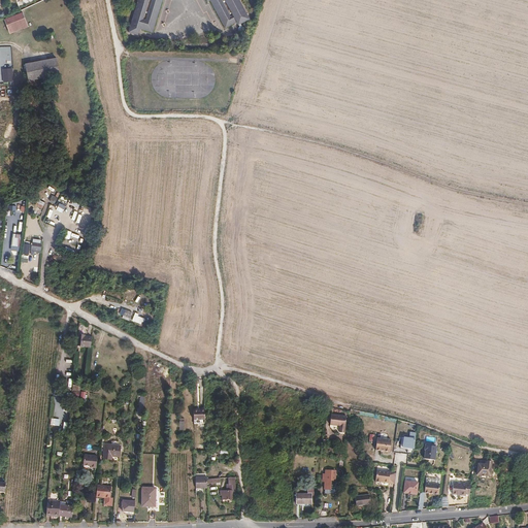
[(136,0),(127,31),(137,34),(139,28),(152,32),(161,0),(205,0),(206,1),(207,0),(208,0),(224,28),(235,22),(236,25),(248,19),(242,7),(241,7),(238,2),(239,1),(238,0),(136,0)]
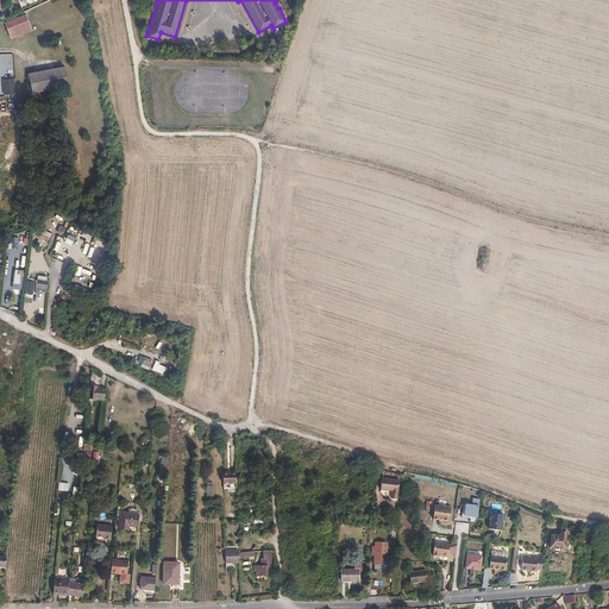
[(31,31),(25,14),(6,22),(12,38),(31,31)]
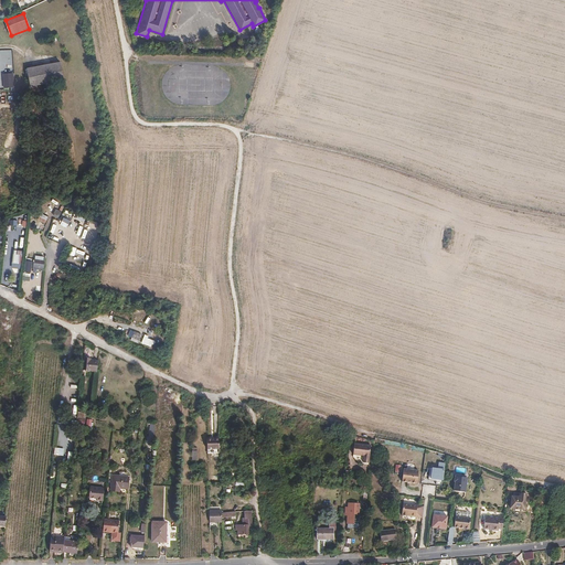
[(61,62),(28,67),(31,87),(64,81),(61,62)]
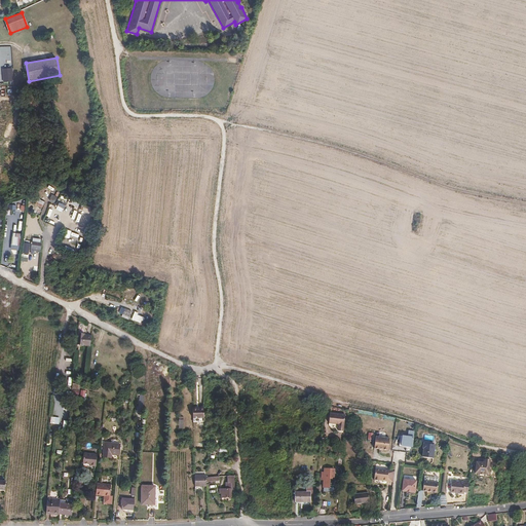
[(2,68),(2,82),(12,81),(12,68),(2,68)]
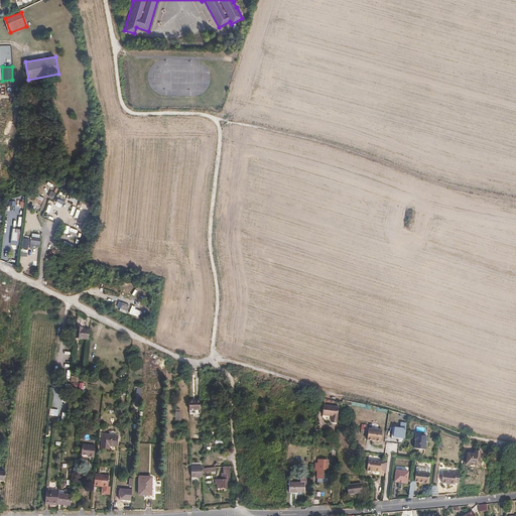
[(60,209),(63,202),(56,199),(53,205),(60,209)]
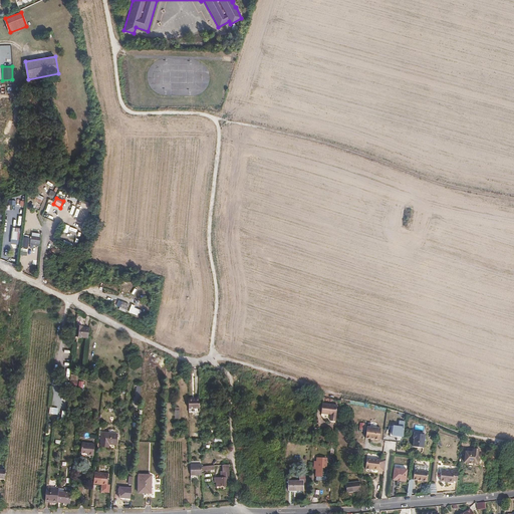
[(81,212),(75,210),(73,217),(79,219),(81,212)]
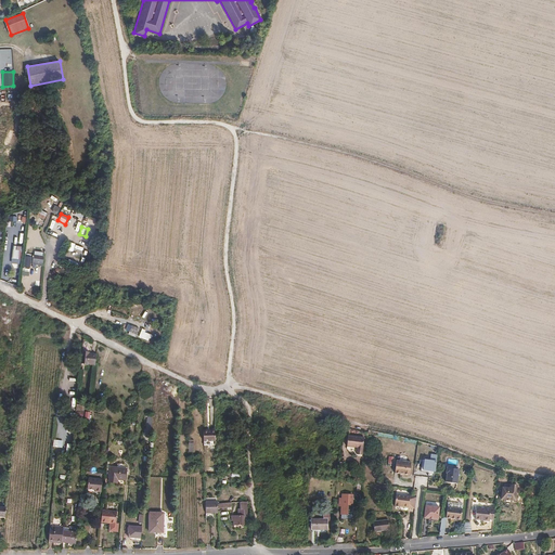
[(26,241),(35,242),(36,233),(27,233),(26,241)]
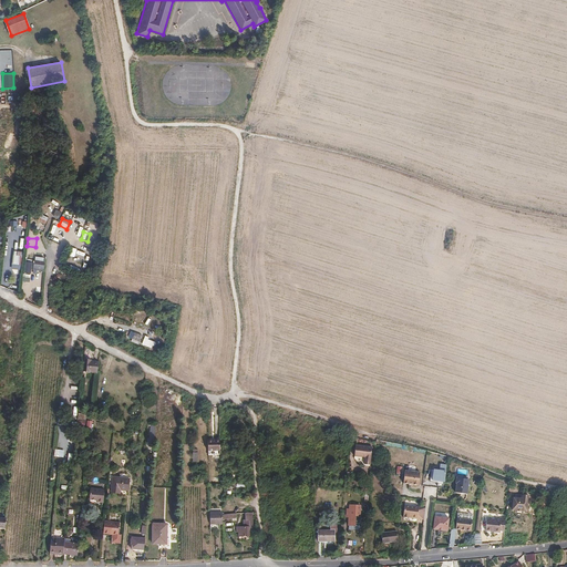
[(18,269),(20,251),(12,250),(10,268),(18,269)]
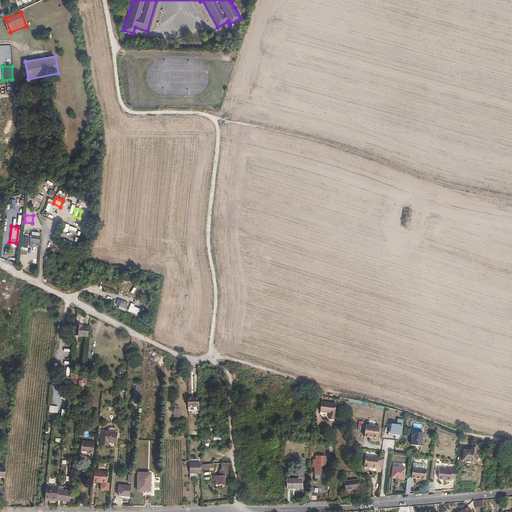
[(39,245),(40,233),(31,232),(29,244),(39,245)]
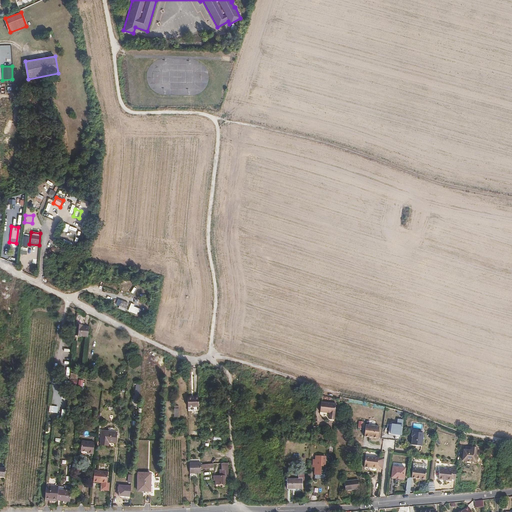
[(117,309),(139,318),(142,310),(133,306),(134,305),(117,299),(115,304),(118,305),(117,309)]
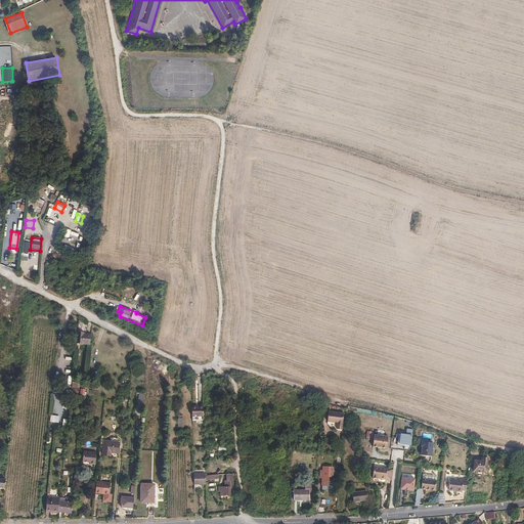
[(84,334),(78,333),(77,339),(77,344),(90,345),(91,336),(84,335),(84,334)]
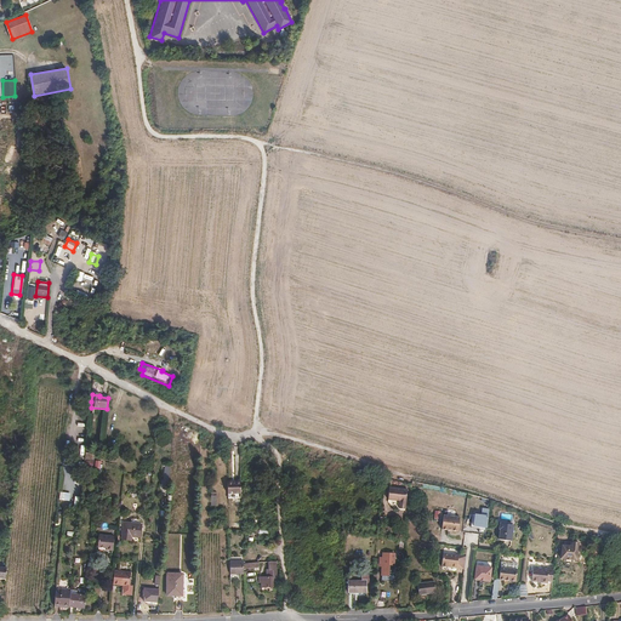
[(241,489),(228,489),(228,500),(241,500),(241,489)]
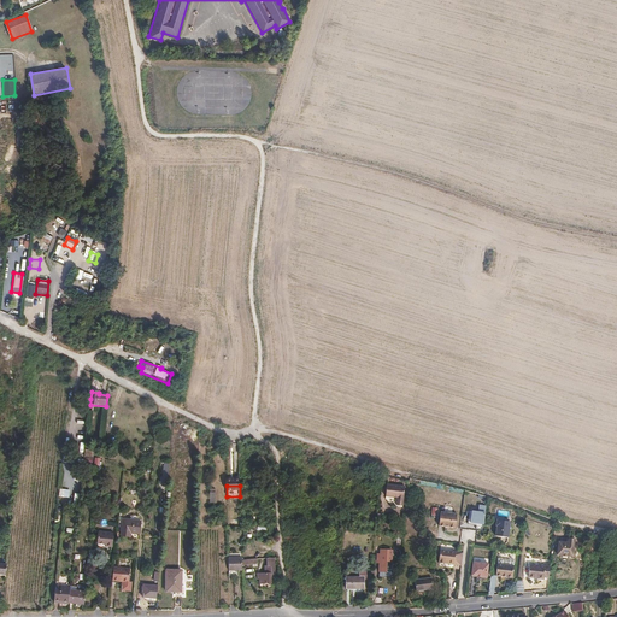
[(399,504),(401,488),(389,487),(387,503),(399,504)]
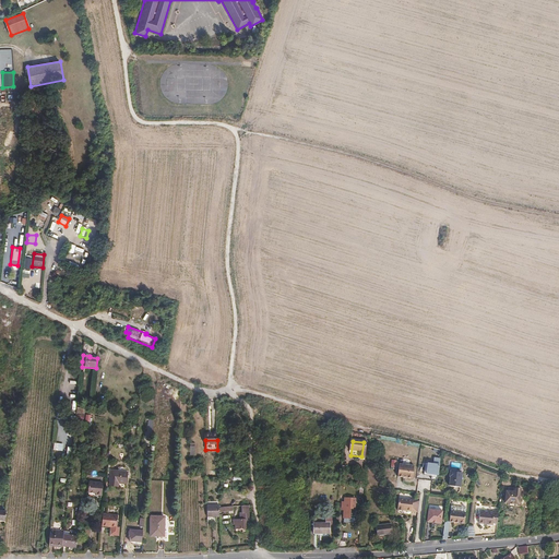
[(437,475),(438,459),(431,458),(431,464),(424,463),(421,475),(425,475),(425,473),(430,474),(429,479),(435,479),(435,475),(437,475)]
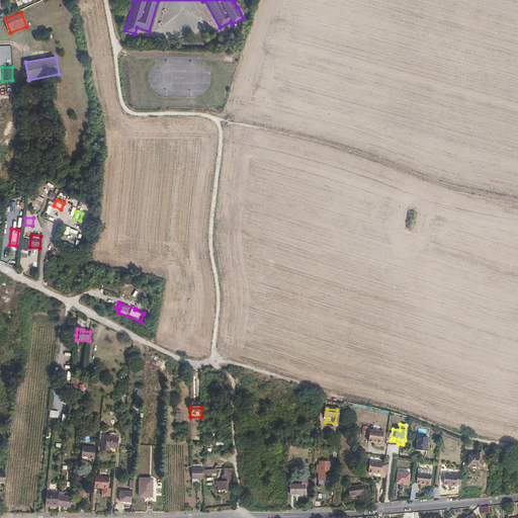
[(117,450),(118,439),(102,437),(101,450),(109,451),(109,449),(117,450)]
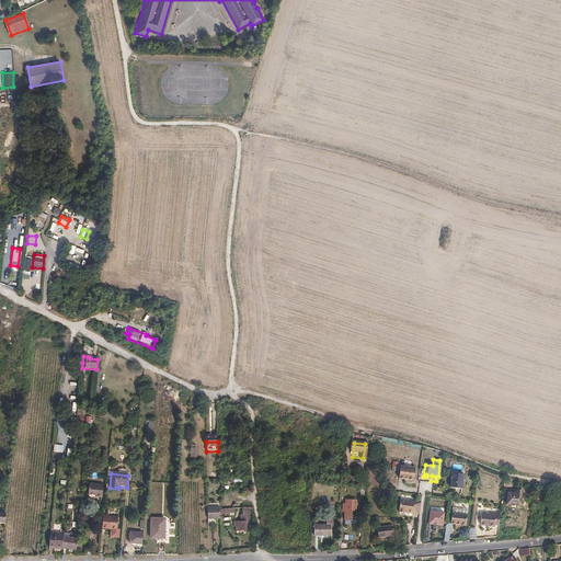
[(462,490),(462,474),(449,473),(448,490),(462,490)]
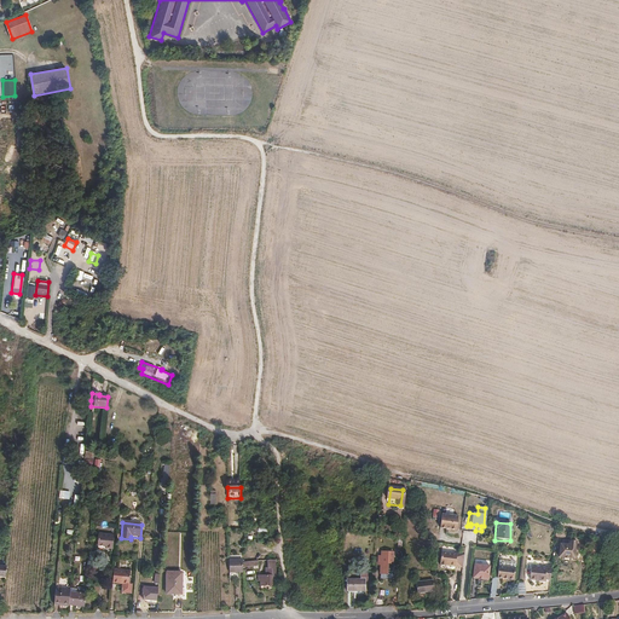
[(113,549),(114,534),(99,533),(98,545),(106,547),(105,548),(113,549)]
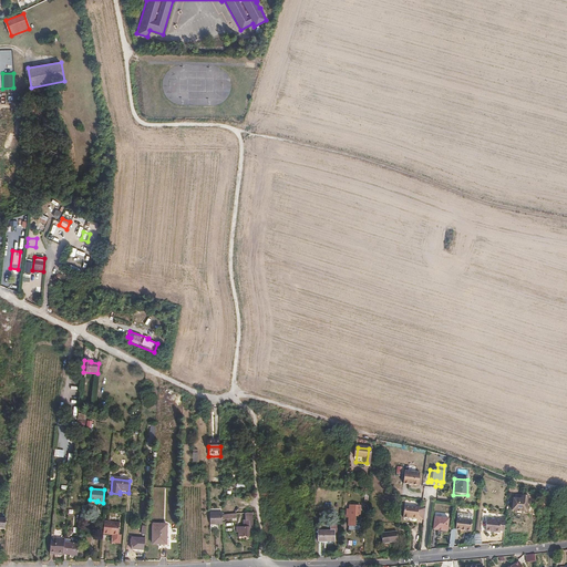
[(522,495),(522,500),(515,498),(514,511),(528,513),(531,496),(522,495)]
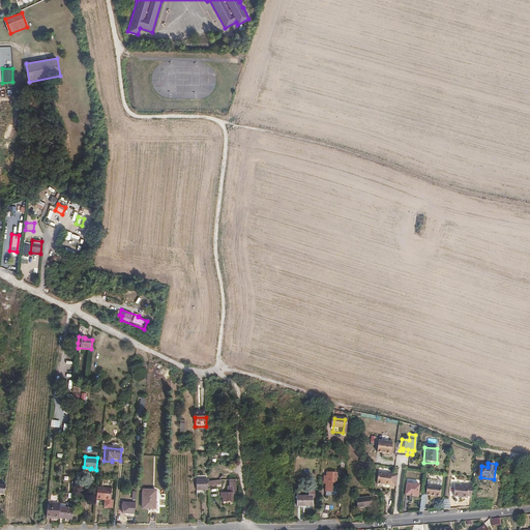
[(335,482),(336,473),(327,472),(327,476),(325,476),(324,482),(326,482),(325,491),(331,491),(332,482),(335,482)]
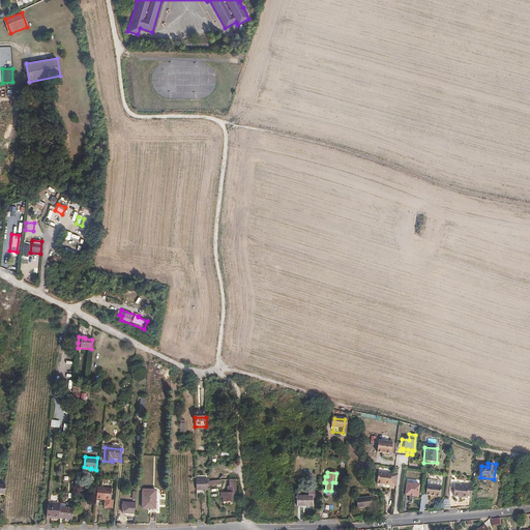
[(382,482),(384,483),(386,473),(378,472),(377,483),(382,484),(382,482)]
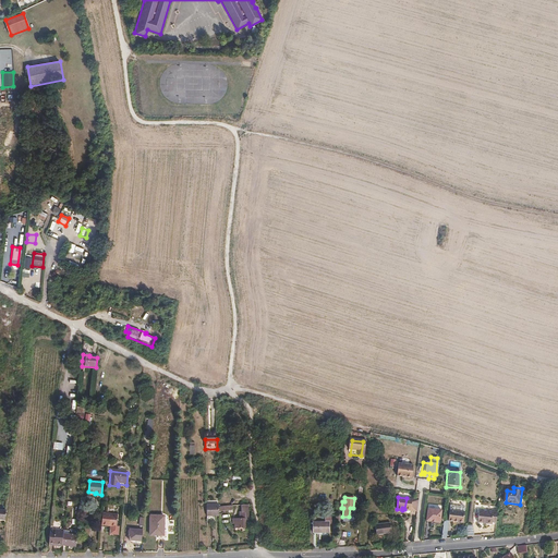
[(419,499),(417,499),(407,498),(404,509),(416,510),(419,499)]
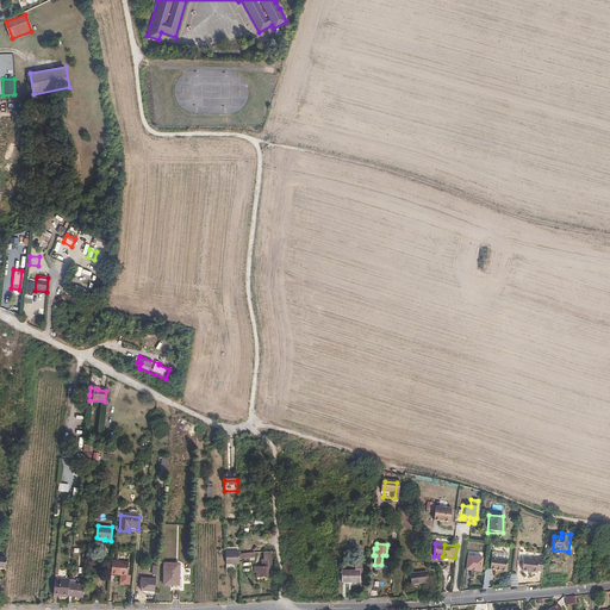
[(478,572),(480,559),(465,556),(464,570),(478,572)]
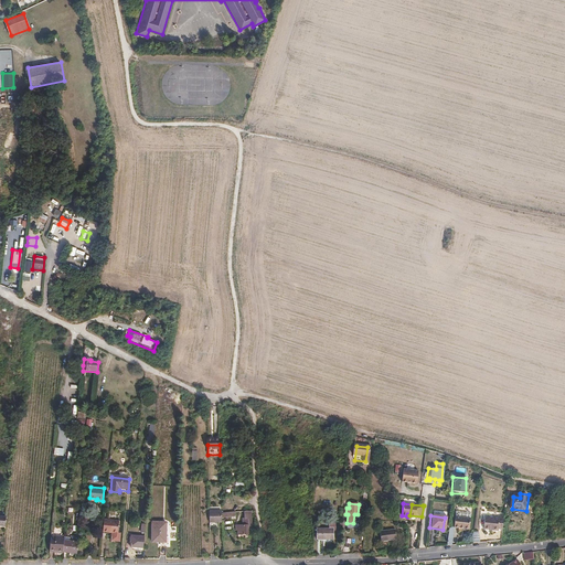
[(489,529),(502,531),(503,516),(499,515),(498,519),(487,518),(484,530),(489,530),(489,529)]
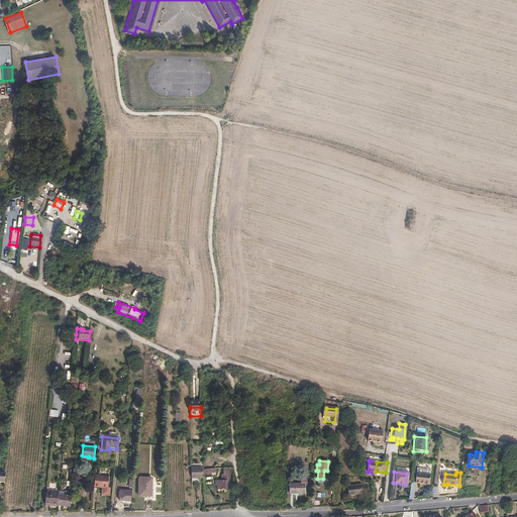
[(192,484),(203,483),(203,473),(192,474),(192,484)]
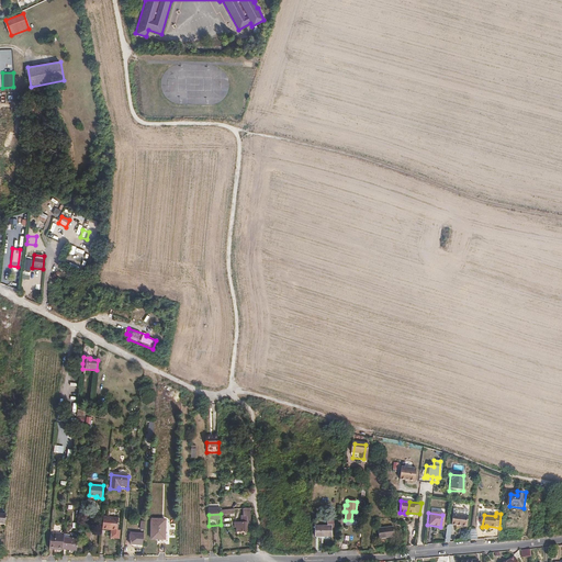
[(464,526),(465,516),(450,514),(449,525),(464,526)]
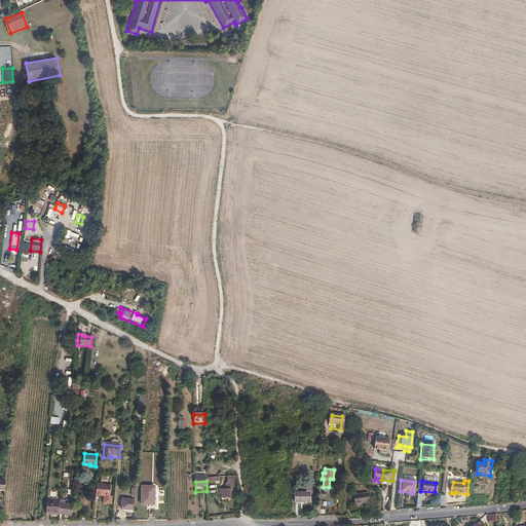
[(98,484),(97,494),(104,495),(103,503),(113,504),(115,487),(98,484)]
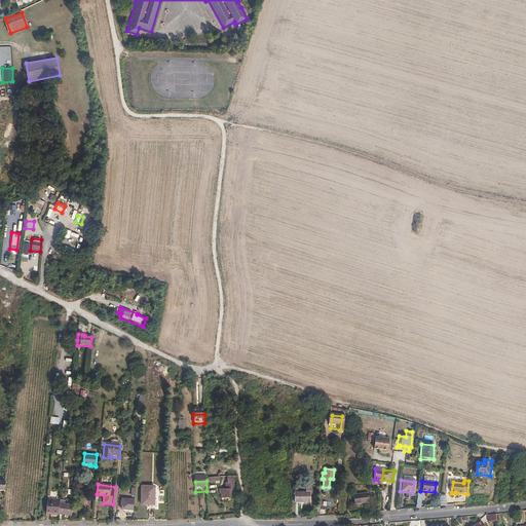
[(154,499),(155,490),(147,490),(147,492),(142,492),(141,504),(154,505),(154,508),(157,508),(157,499),(154,499)]
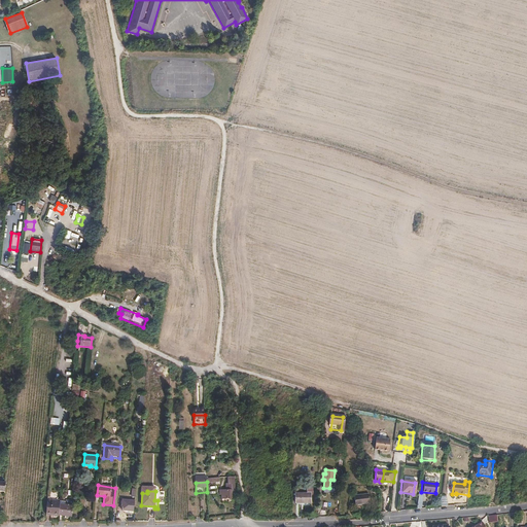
[(311,502),(311,493),(295,493),(295,502),(311,502)]
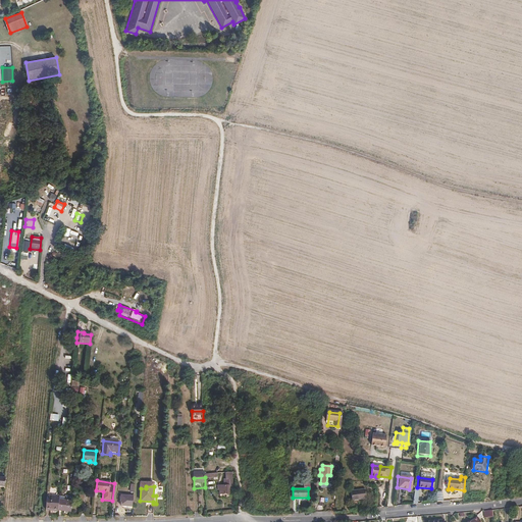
[(366,499),(365,490),(351,492),(352,501),(366,499)]
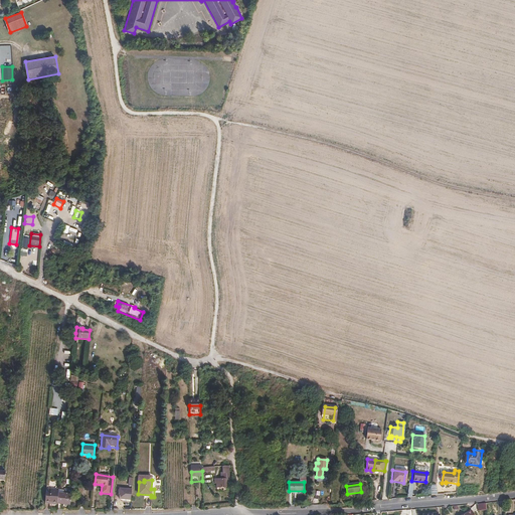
[(119,499),(131,500),(132,490),(120,489),(119,499)]
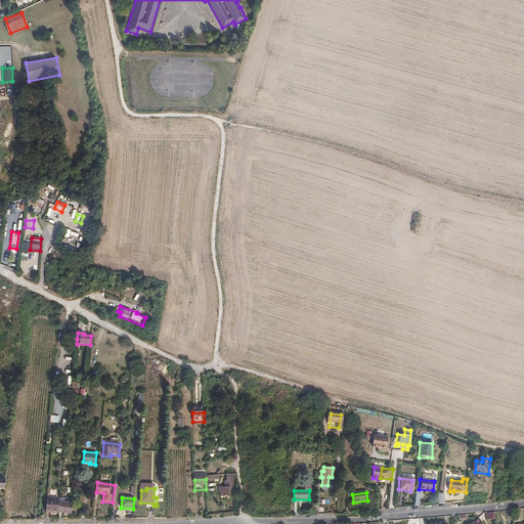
[(52,511),(58,512),(59,509),(59,501),(60,498),(52,498),(52,500),(47,499),(46,509),(46,512),(52,512),(52,511)]
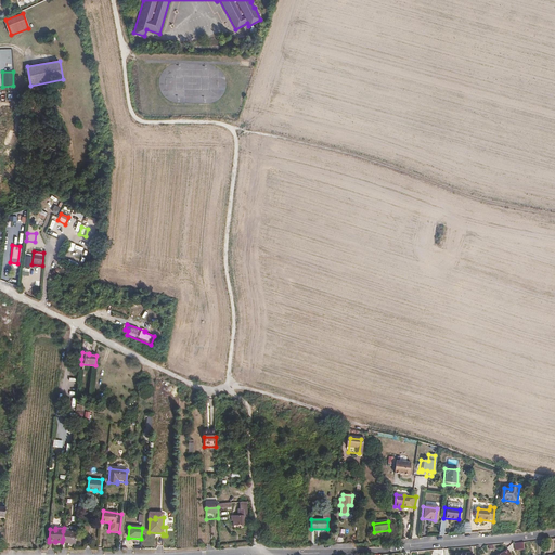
[(62,542),(76,544),(77,532),(63,531),(63,539),(62,542)]
